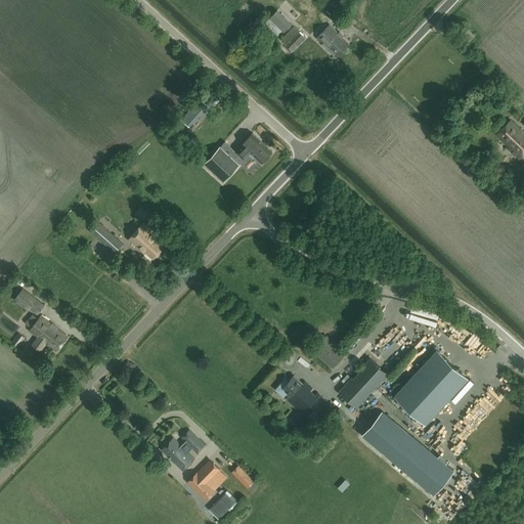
[(321,11),(335,22),(340,14),(328,4),(321,11)]
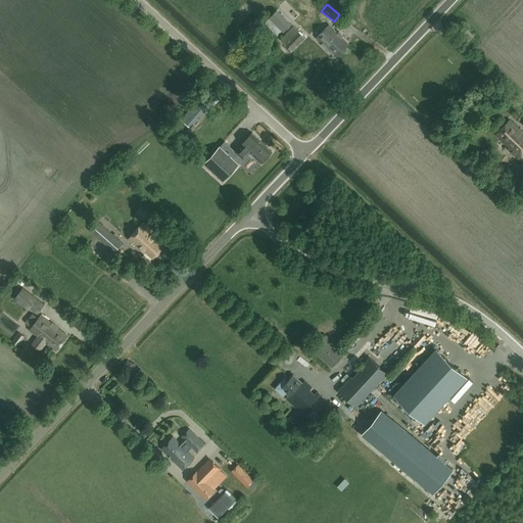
[(279,10),(272,17),(286,31),(293,22),(279,10)]
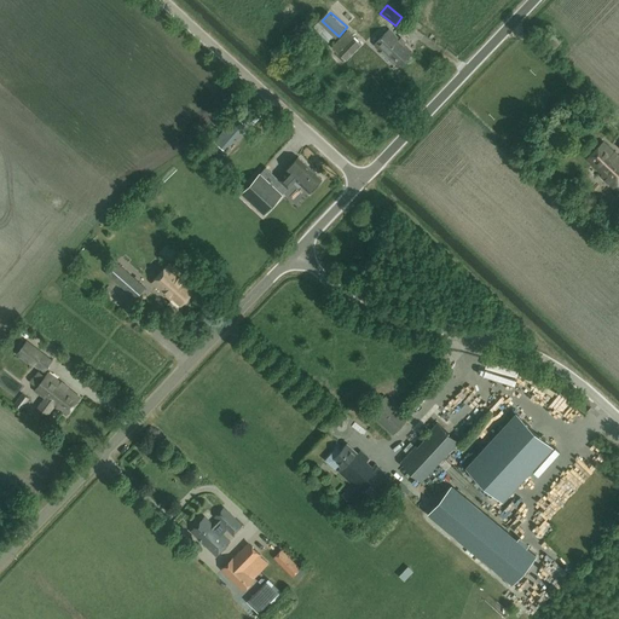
[(317,28),(334,42),(339,36),(322,22),(317,28)]
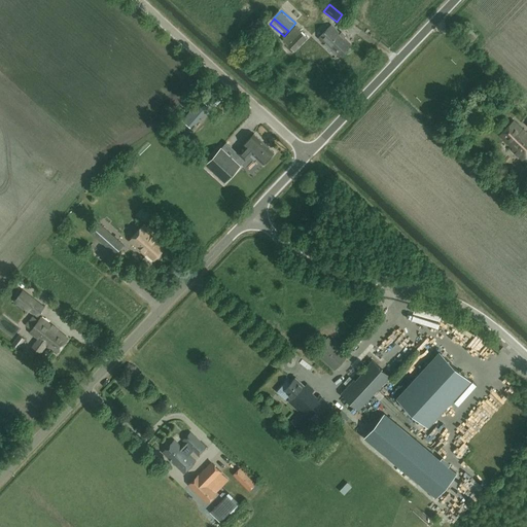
[(351,43),(331,25),(319,38),(338,57),(351,43)]
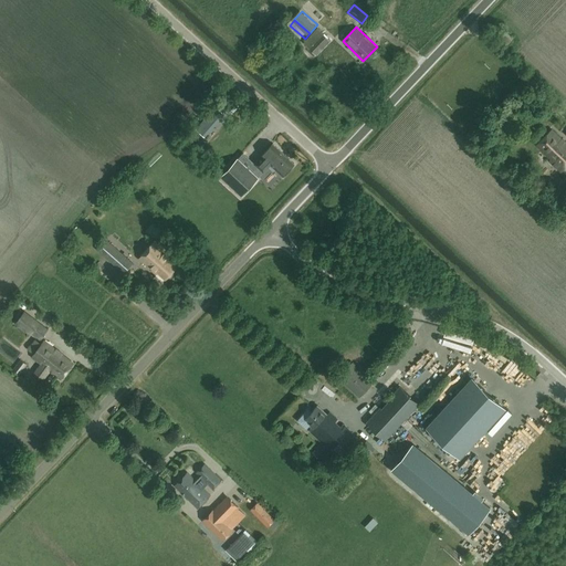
[(315,55),(331,41),(317,28),(304,42),(315,55)]
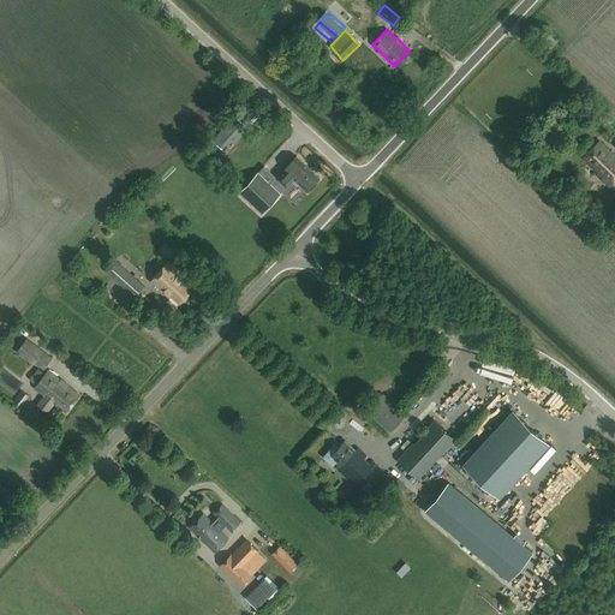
[(542,42),(549,48),(555,43),(548,36),(542,42)]
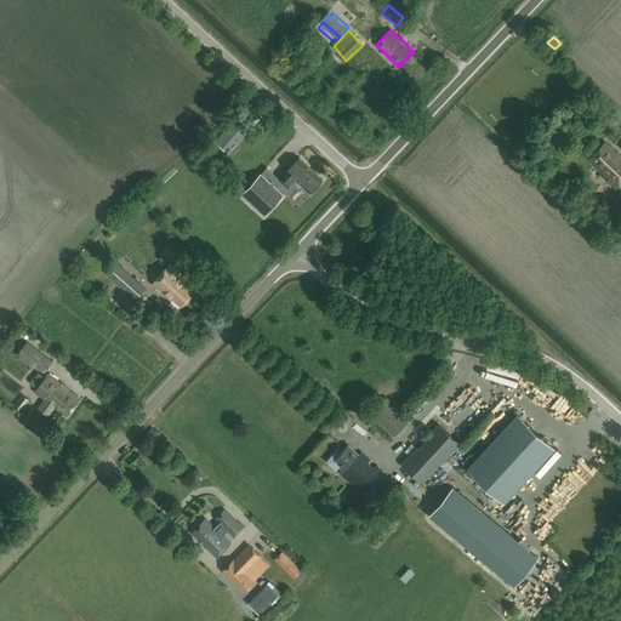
[(224,143),(235,135),(224,124),(215,131),(224,143)]
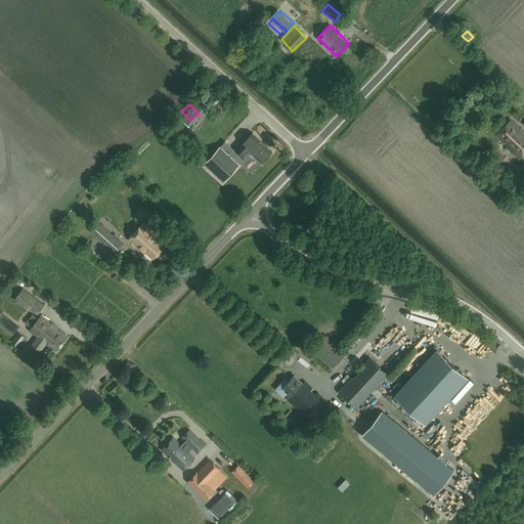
[(510,148),(520,159),(523,155),(523,132),(522,131),(511,120),(498,132),(513,145),(510,148)]
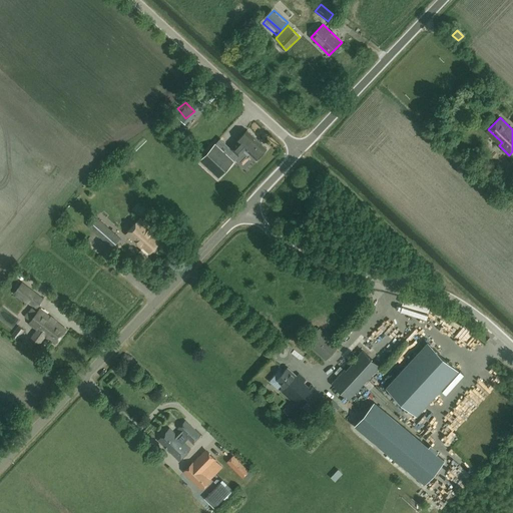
[(257,159),(267,148),(247,129),(236,140),(237,141),(230,148),(239,155),(244,150),(248,154),(249,153),(257,159)]
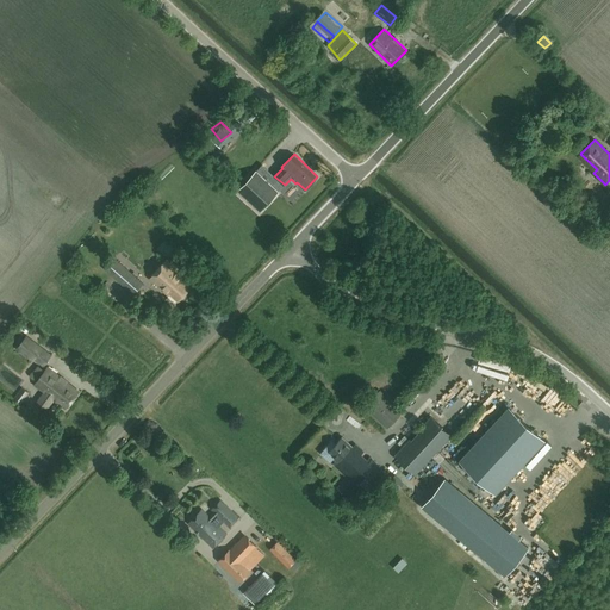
[(279,191),(256,170),(238,190),(261,210),(279,191)]
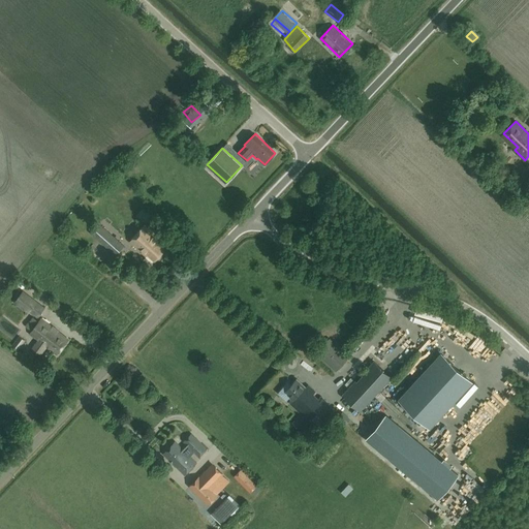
[(99,224),(91,234),(116,255),(124,246),(99,224)]
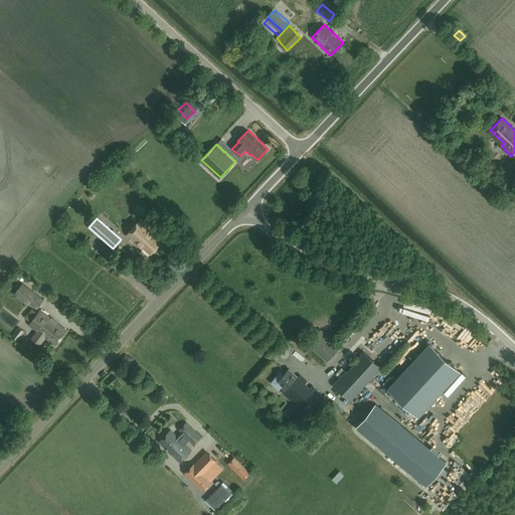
[(126,235),(132,240),(141,249),(143,247),(150,254),(161,241),(154,235),(155,234),(139,220),(126,235)]
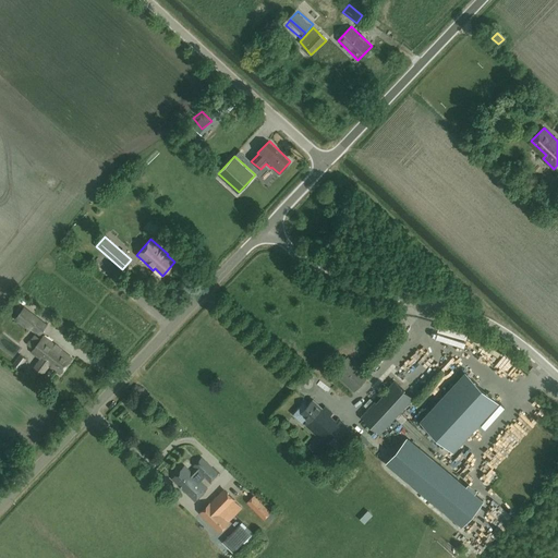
[(36,303),(33,308),(44,315),(47,310),(36,303)]
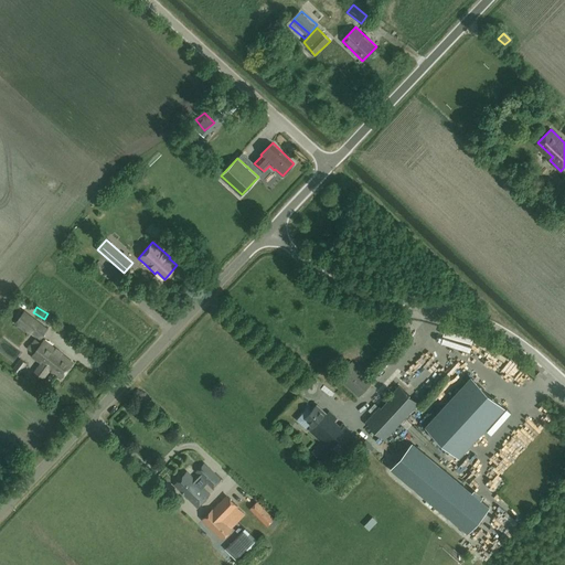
[(24,311),(16,322),(30,332),(31,331),(41,338),(48,329),(24,311)]
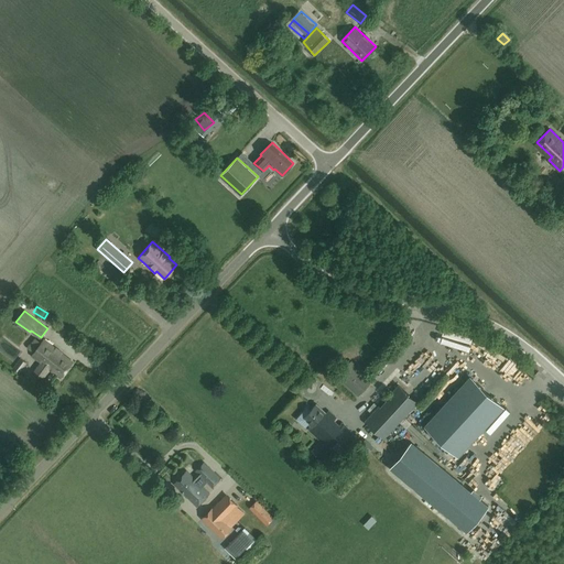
[(407,339),(412,346),(422,336),(416,331),(407,339)]
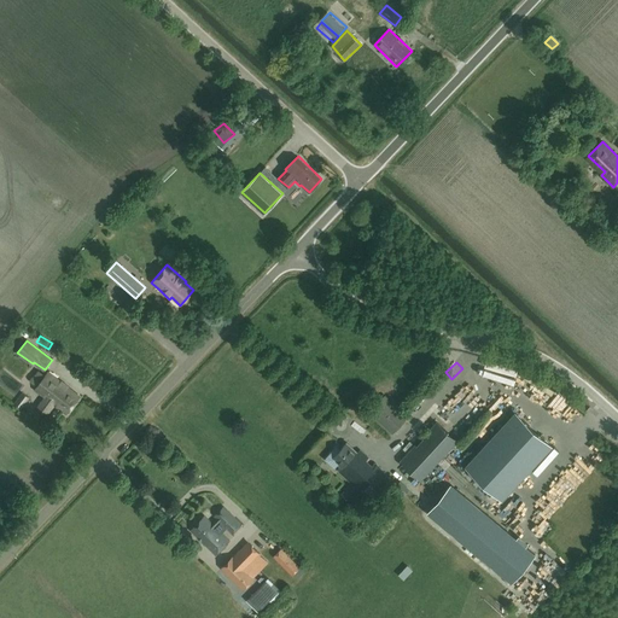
[(80,397),(48,372),(35,389),(46,397),(39,406),(47,413),(54,403),(68,413),(80,397)]
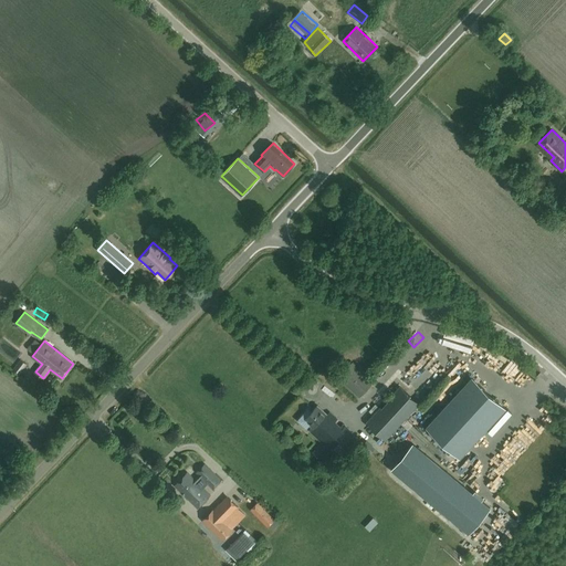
[(388,356),(394,365),(398,362),(392,354),(388,356)]
